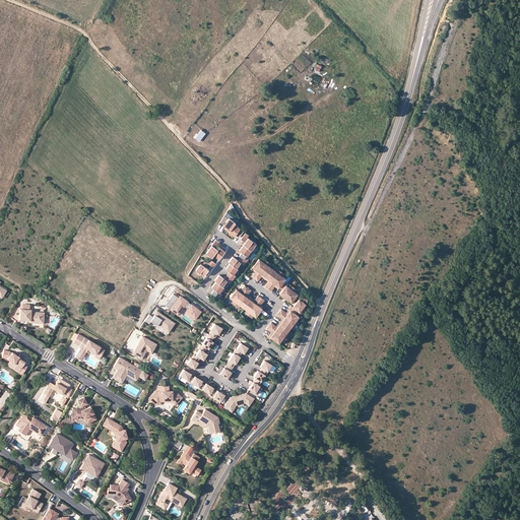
[(194,138),(199,141),(205,133),(200,129),(194,138)]
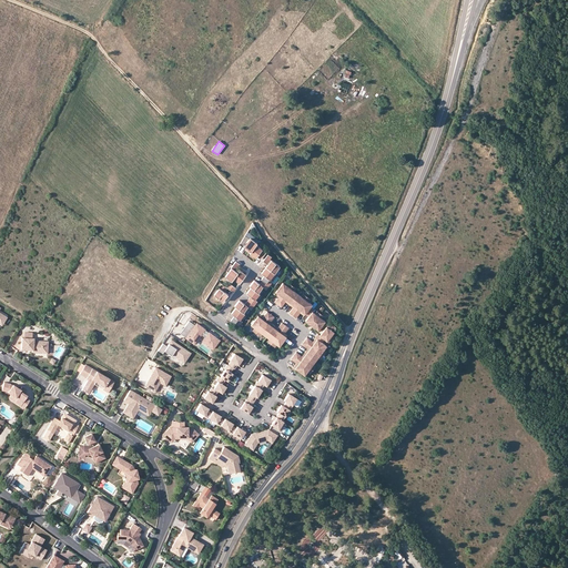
[(243,245),(250,250),(255,243),(256,242),(250,236),(249,237),(245,235),(241,242),(243,244),(243,245)]
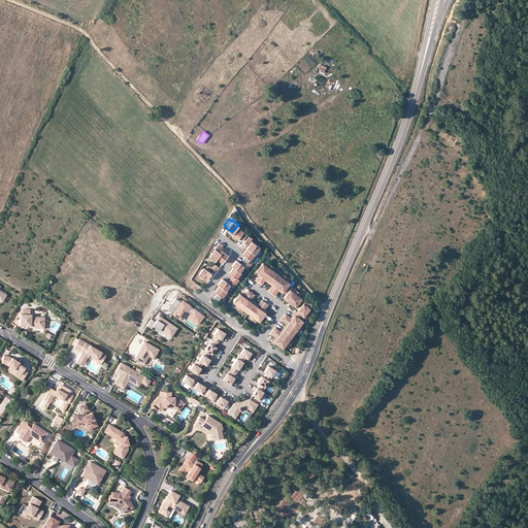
[(238,237),(241,239),(246,233),(242,231),(237,226),(232,232),(231,234),(237,238),(238,237)]
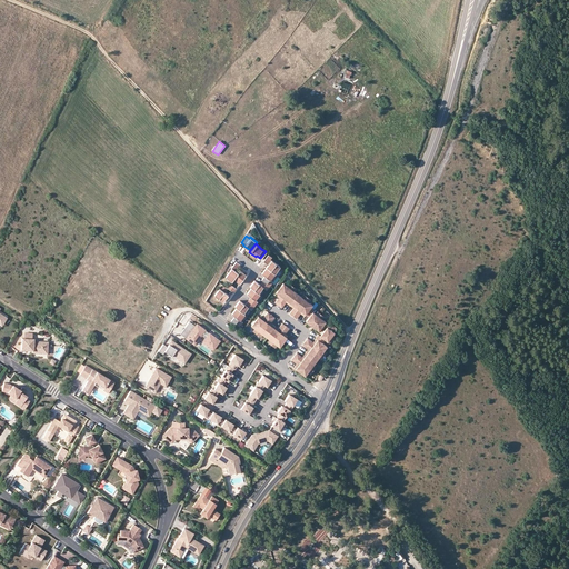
[(232,278),(237,272),(235,270),(239,263),(236,260),(230,267),(231,268),(225,276),(231,280),(232,278)]
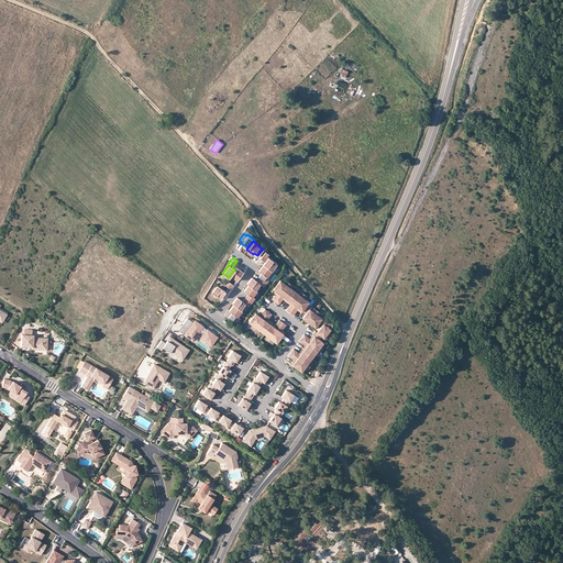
[(264,263),(272,269),(276,263),(268,257),(265,261),(264,263)]
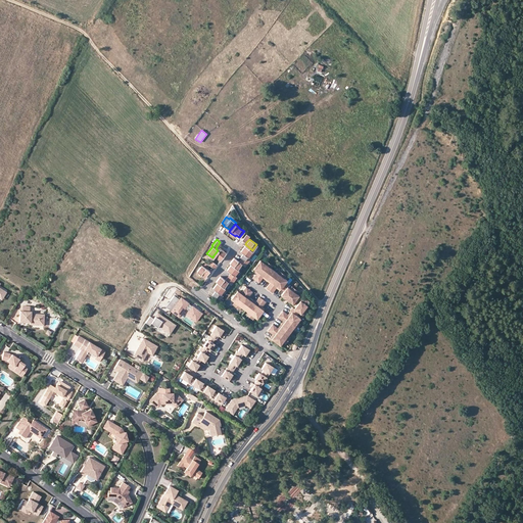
[(241,256),(248,262),(250,258),(247,256),(252,250),(245,244),(240,250),(244,253),(241,256)]
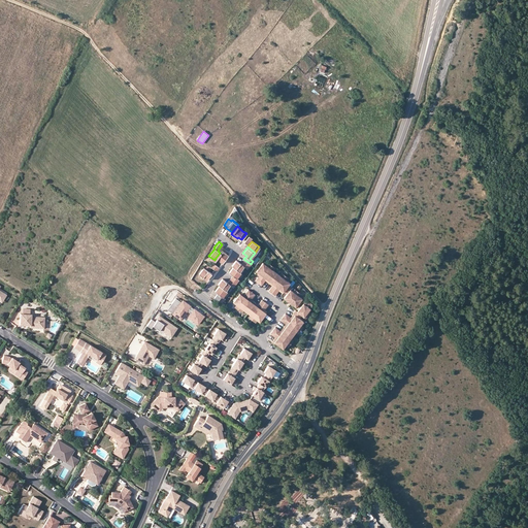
[(216,258),(222,262),(228,255),(222,250),(220,253),(216,258)]
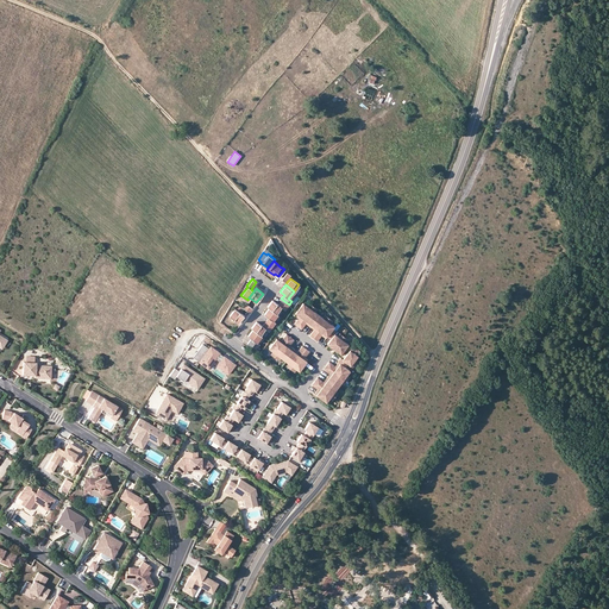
[(267,306),(269,307),(276,313),(281,307),(284,309),(289,305),(281,299),(277,303),(271,300),(267,306)]
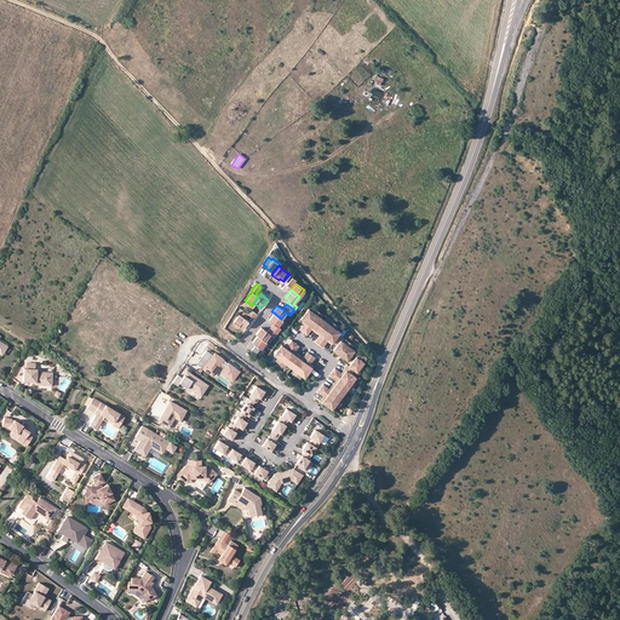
[(233,321),(242,328),(248,320),(245,317),(247,314),(246,313),(241,308),(237,313),(239,314),(233,321)]
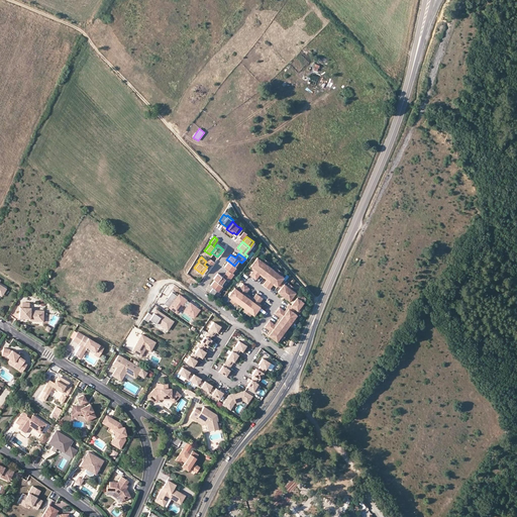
[(208,256),(205,261),(206,262),(211,265),(214,261),(208,256)]
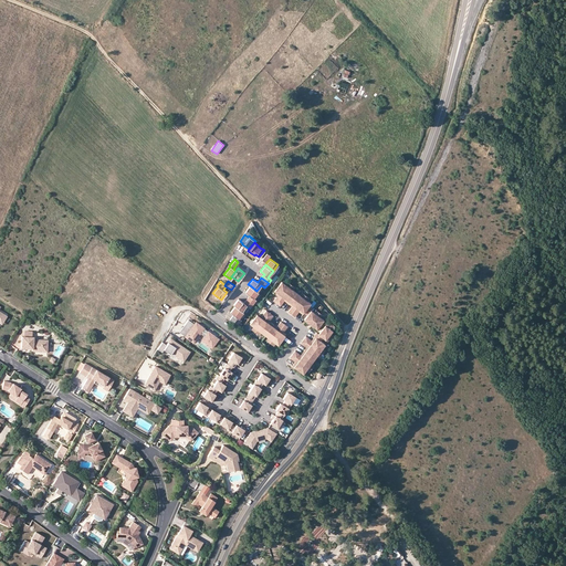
[(273,301),(276,303),(289,286),(284,284),(281,281),(274,291),(275,292),(278,293),(278,295),(273,301)]
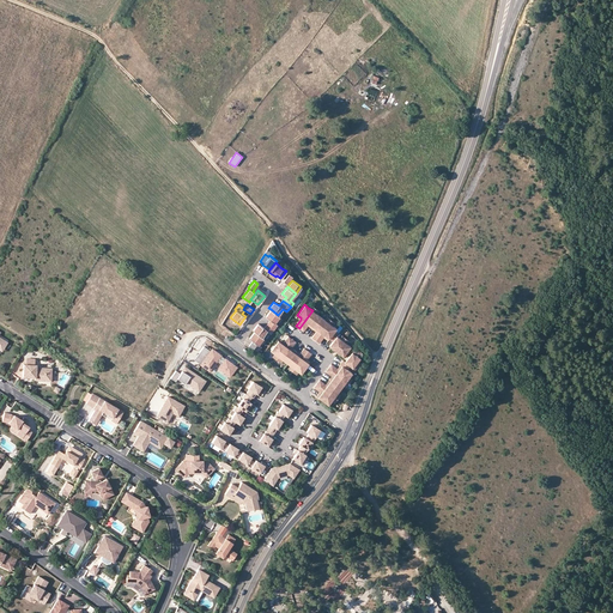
[(267,323),(274,328),(277,325),(274,322),(280,315),(278,315),(271,309),(265,315),(269,319),(267,323)]
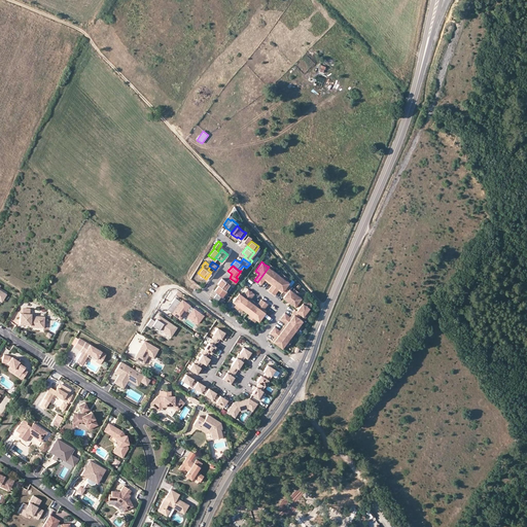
[(269,281),(275,272),(272,270),(269,267),(257,282),(260,284),(265,279),(266,278),(269,281)]
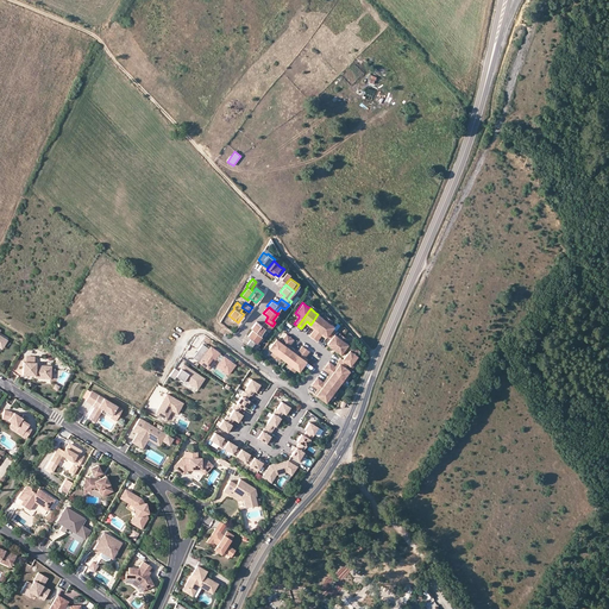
[(309,336),(313,338),(326,320),(322,316),(318,314),(311,325),(314,327),(315,330),(314,330),(309,336)]
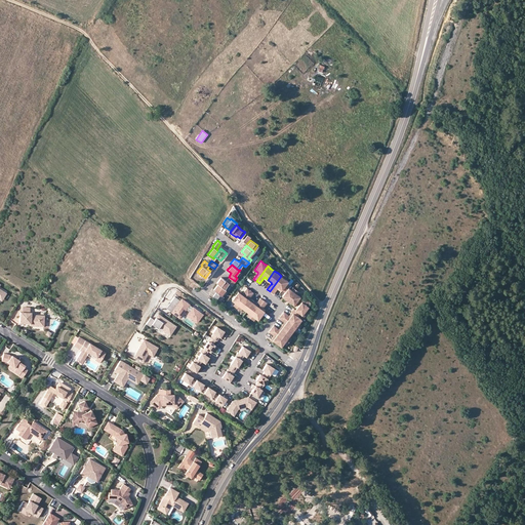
[(286,283),(288,281),(285,279),(281,276),(270,291),(273,293),(277,288),(277,287),(278,287),(281,289),(286,283)]
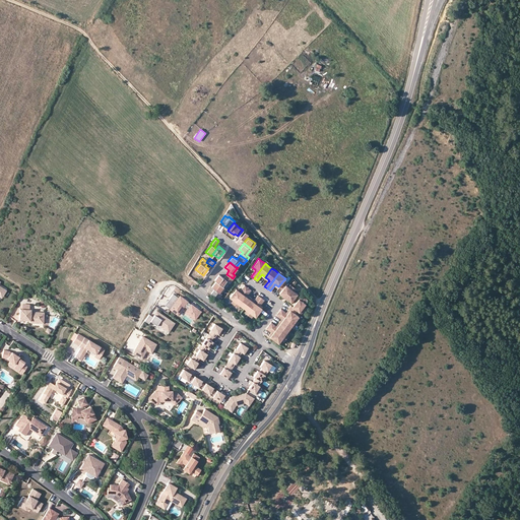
[(214,279),(215,280),(221,285),(225,280),(230,282),(233,278),(226,274),(223,277),(218,274),(214,279)]
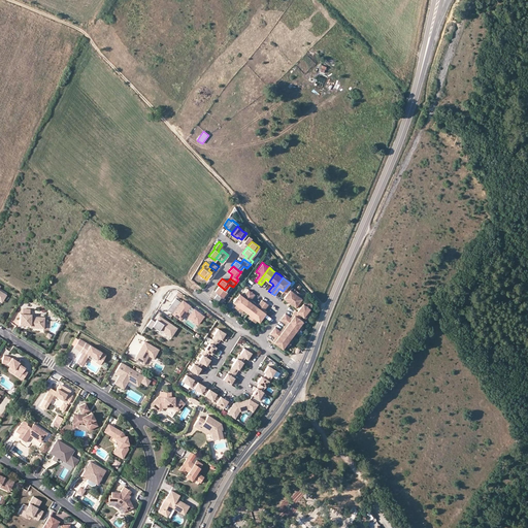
[(218,299),(222,302),(225,298),(223,297),(227,291),(225,290),(219,285),(215,291),(217,293),(213,296),(218,299)]
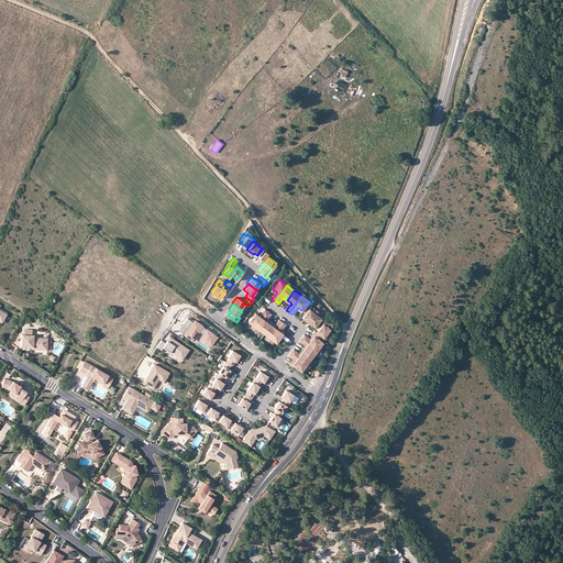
[(310,307),(307,304),(301,310),(305,313),(301,317),(308,322),(316,312),(311,310),(309,308),(310,307)]
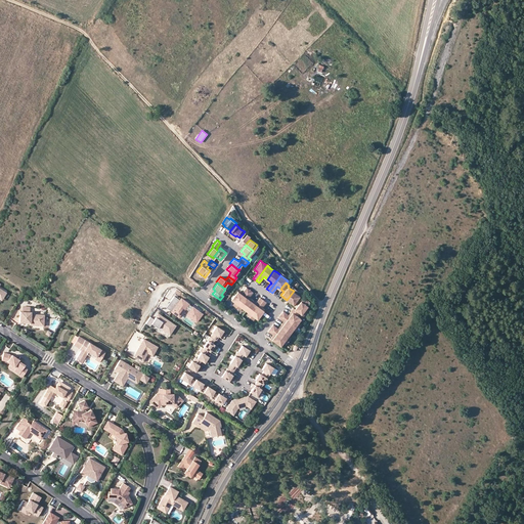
[(237,291),(231,300),(234,302),(237,305),(249,290),(246,288),(243,293),(241,294),(238,292),(237,291)]
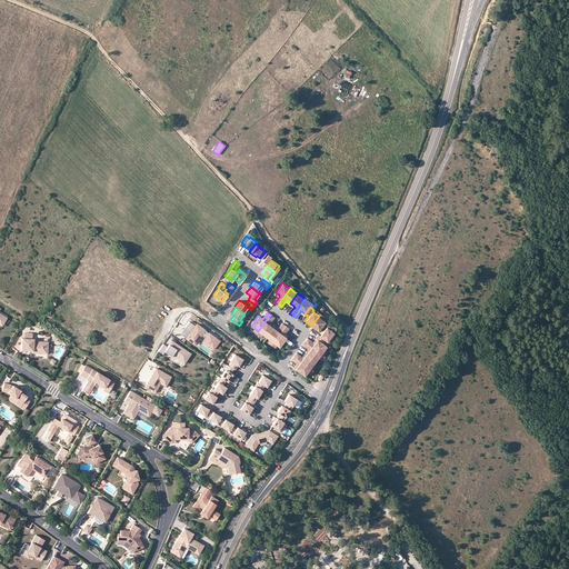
[(273,317),(270,315),(258,331),(262,333),(266,337),(272,327),(269,325),(269,322),(270,322),(273,317)]
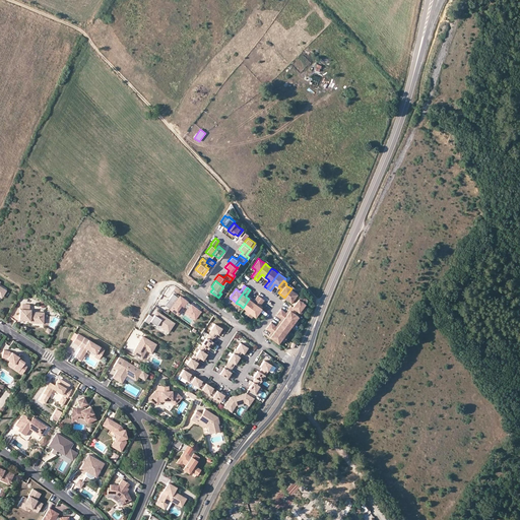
[(295,291),(291,288),(284,298),(290,302),(297,294),(295,291)]
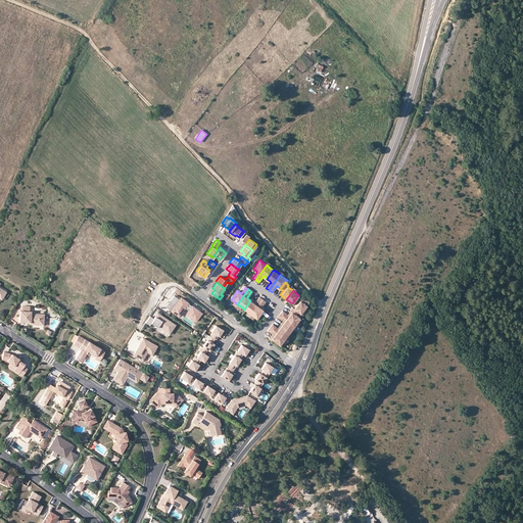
[(180,300),(174,296),(170,301),(176,305),(172,312),(179,317),(181,314),(194,323),(201,314),(181,298),(180,300)]
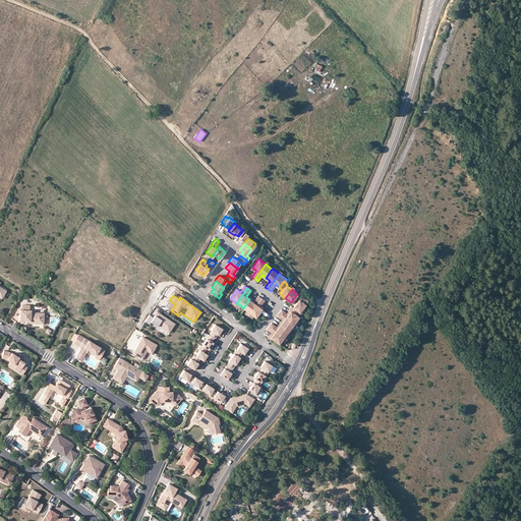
[(249,299),(243,308),(246,310),(249,312),(261,298),(257,295),(254,300),(254,301),(252,301),(249,299)]
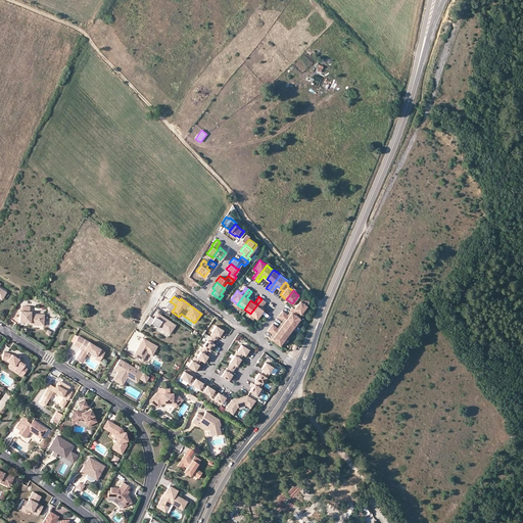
[(306,298),(302,296),(294,308),(292,306),(289,310),(290,311),(291,312),(296,315),(298,312),(300,314),(304,307),(306,305),(305,304),(308,300),(306,298)]
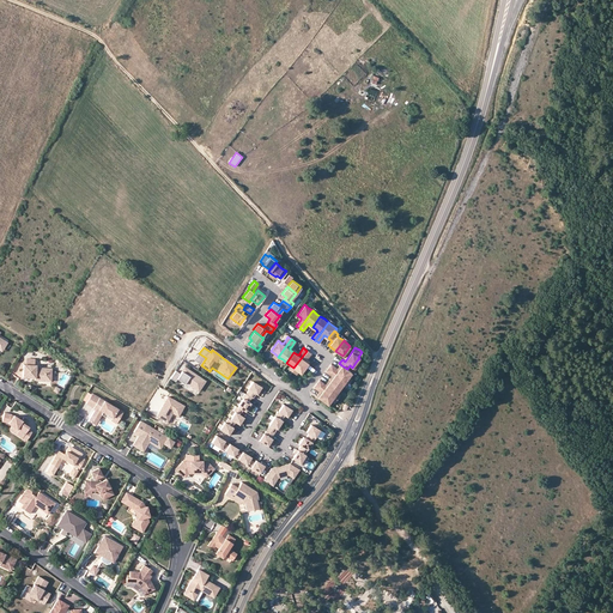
[(311,353),(307,351),(293,368),(298,371),(301,374),(309,363),(308,363),(305,362),(305,359),(307,359),(311,353)]
